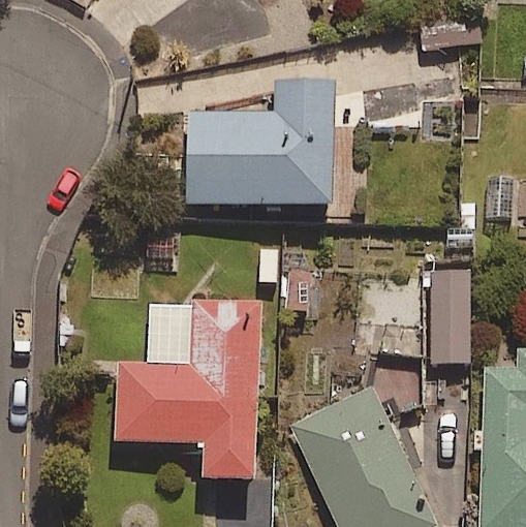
[(478,40),(474,9),(415,17),(420,48),(478,40)]
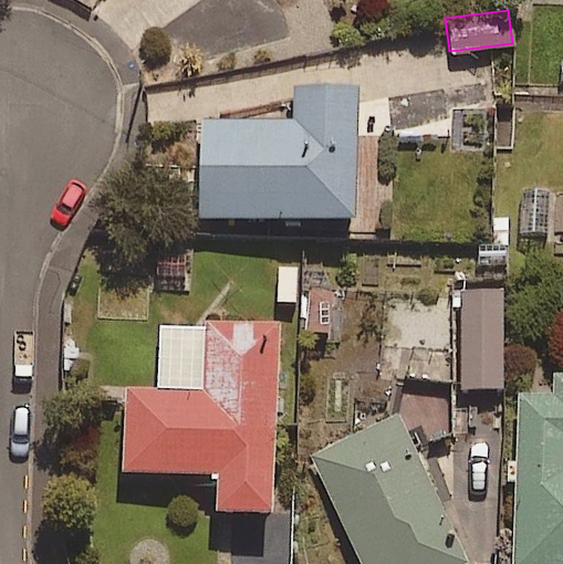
[(356,89),(292,89),(292,121),(200,121),(200,217),(355,218),(356,89)]
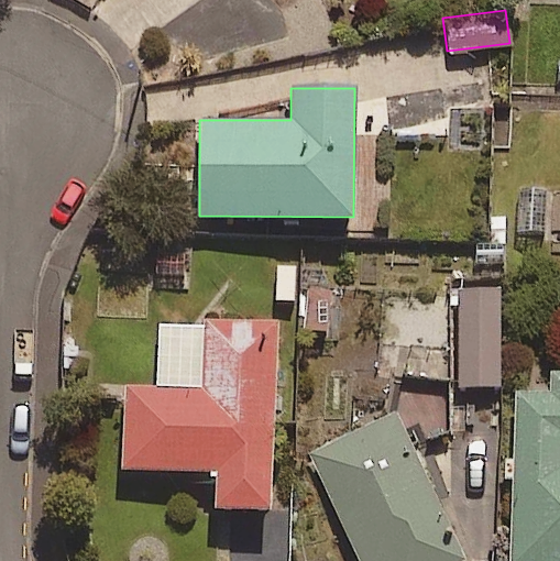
[(498,289),(457,288),(454,385),(496,386),(498,289)]
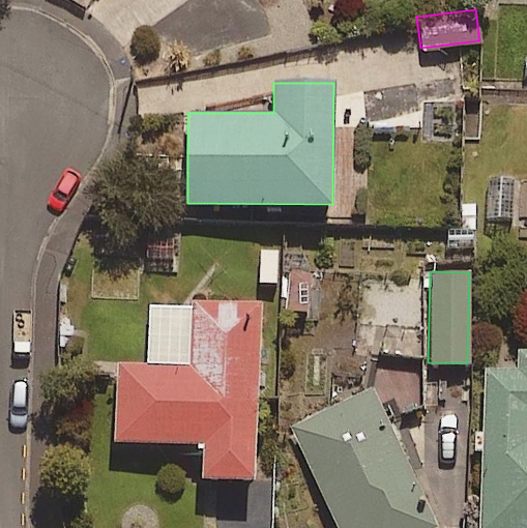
[(416,282),(358,284),(361,353),(419,351),(416,282)]
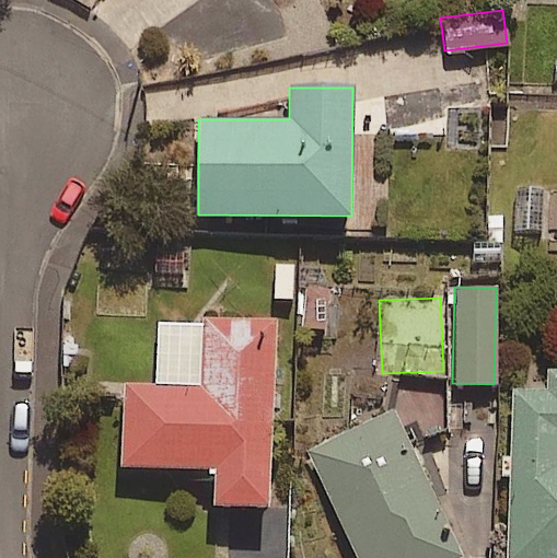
[(274,323),(158,320),(155,384),(124,383),(122,466),(216,468),(215,506),(269,508),(274,323)]
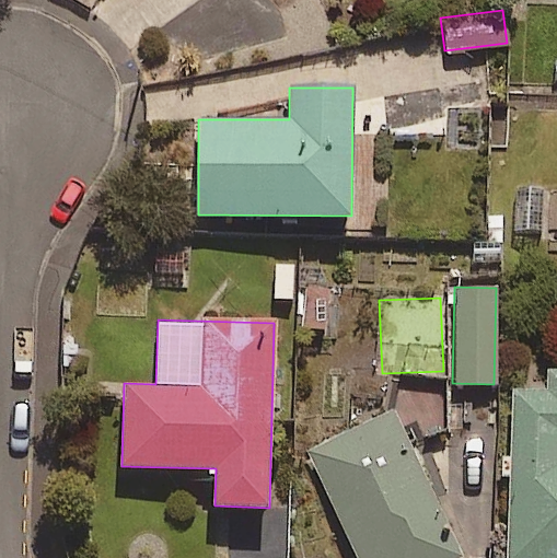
[(556,557),(556,369),(543,370),(543,392),(511,391),(507,557),(556,557)]
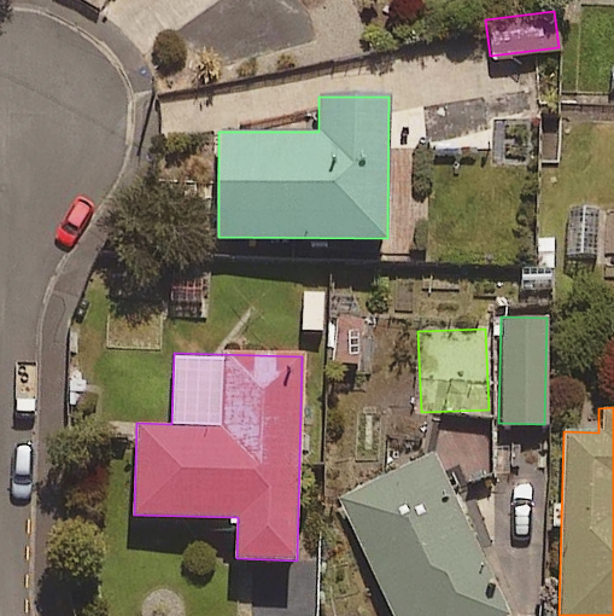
[(504,615),(437,453),(340,494),(391,615),(504,615)]
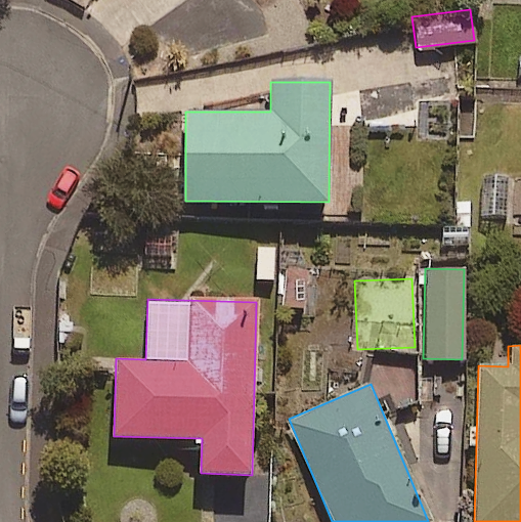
All buildings are outlined.
